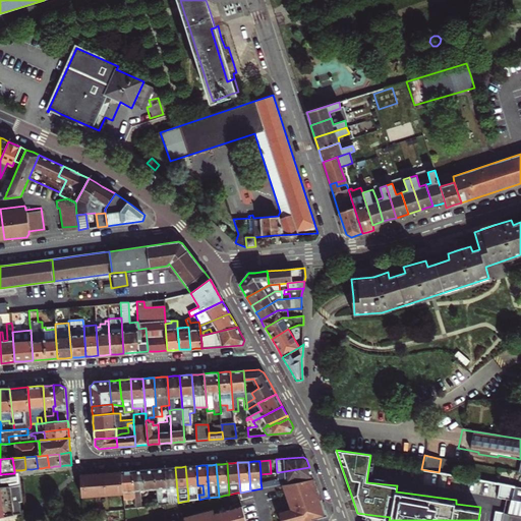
[(191,466),(185,466),(187,486),(197,485),(196,466),(191,466)]
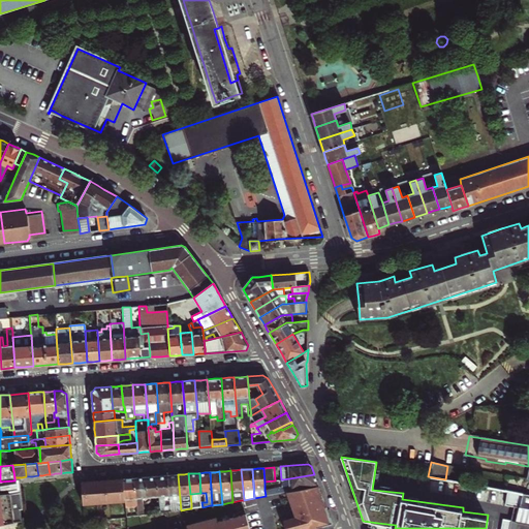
[(173,475),(167,475),(169,496),(169,504),(170,511),(180,510),(181,510),(178,474),(173,475)]
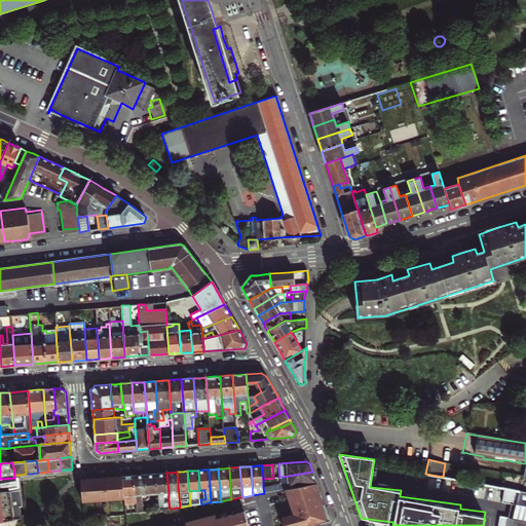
[(288,483),(282,484),(263,487),(264,493),(285,489),(291,488),(316,483),(314,476),(312,472),(288,476),(288,482),(288,483)]
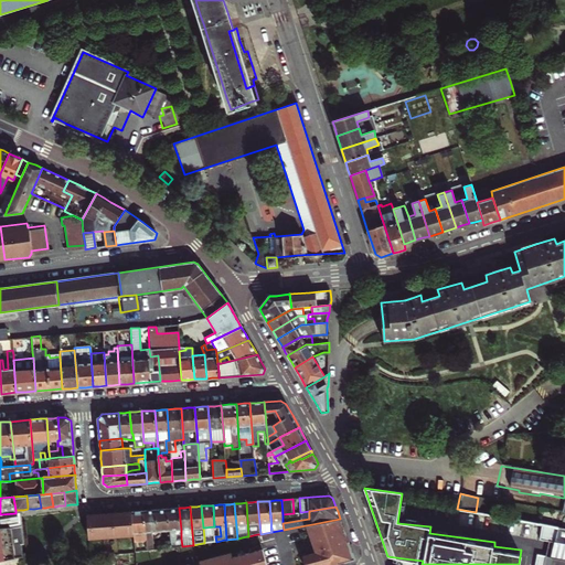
[(173,509),(167,509),(169,531),(171,548),(182,546),(181,539),(176,540),(176,531),(181,530),(179,508),(173,509)]
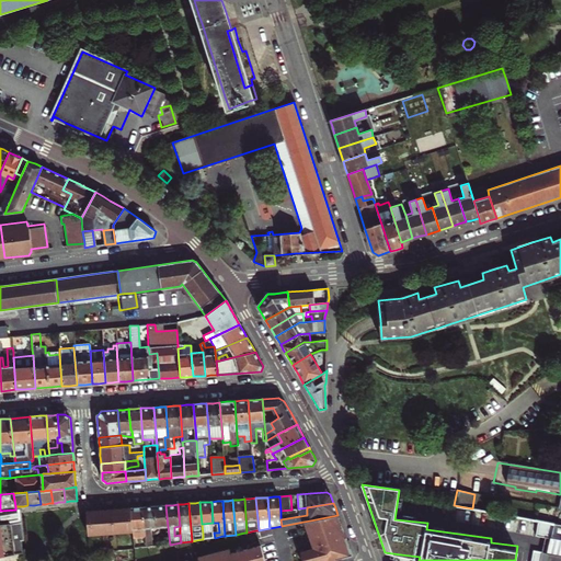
[(161,505),(155,506),(157,528),(168,527),(165,505),(161,505)]
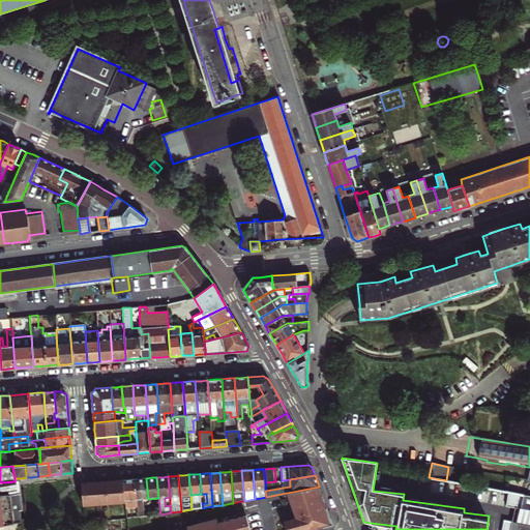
[(148,499),(146,478),(141,478),(136,479),(137,500),(148,499)]
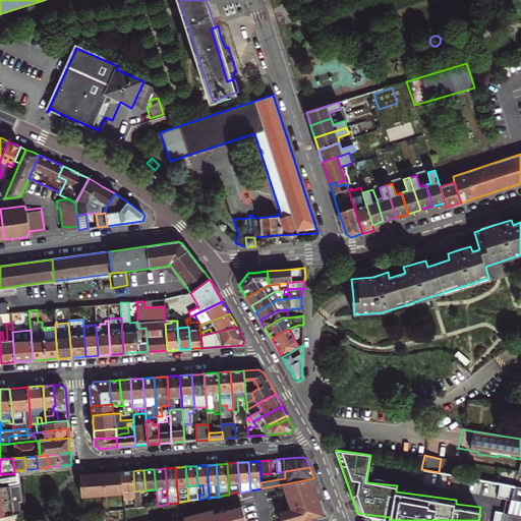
[(123,493),(134,491),(133,471),(127,471),(121,472),(123,493)]
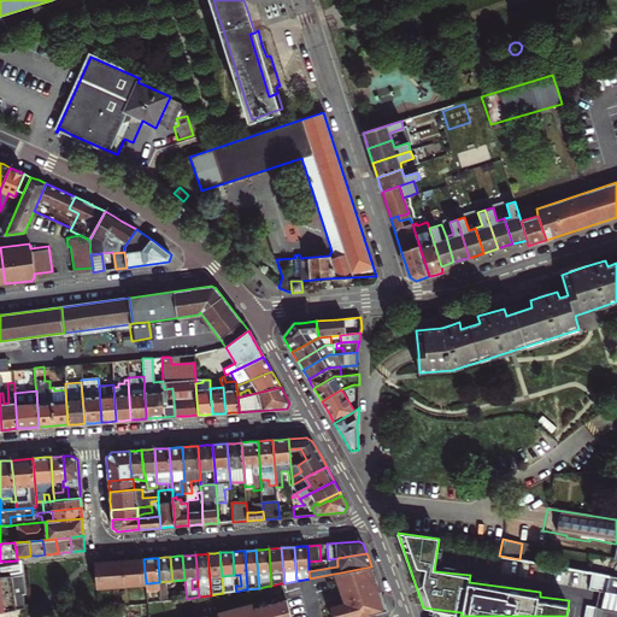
[(0,576),(11,575),(24,574),(23,564),(23,559),(17,560),(0,562),(0,576)]
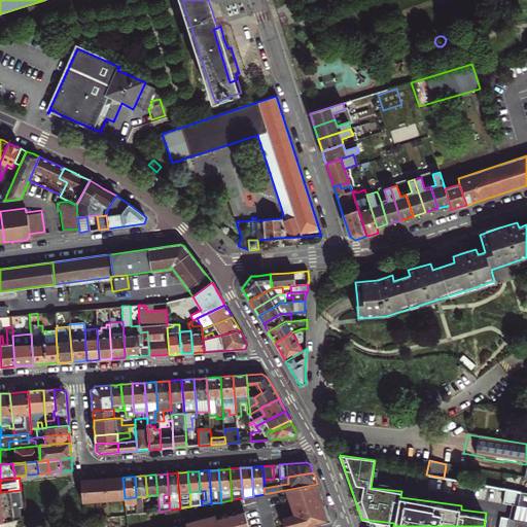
[(110,479),(112,500),(125,500),(125,498),(123,478),(116,478),(110,479)]
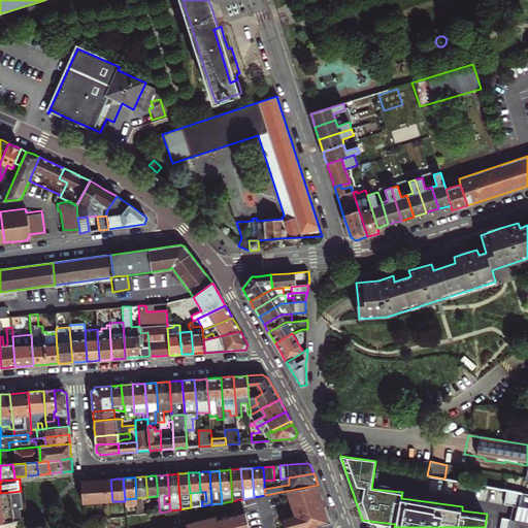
[(96,481),(90,481),(92,503),(102,502),(100,480),(96,481)]
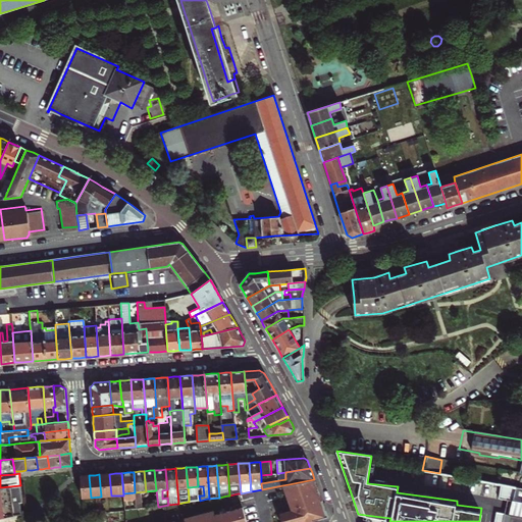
[(99,474),(101,497),(111,496),(109,474),(104,474),(99,474)]
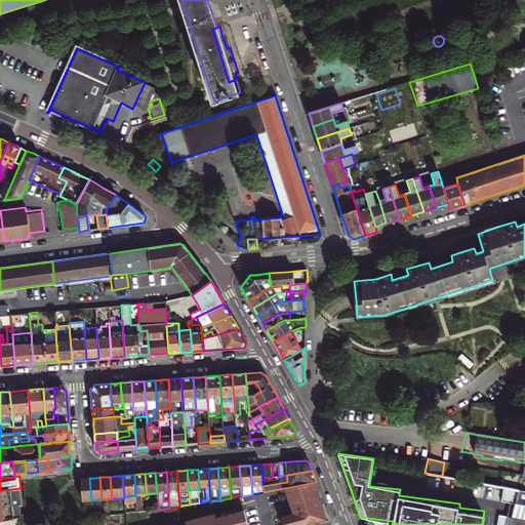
[(82,501),(91,500),(89,478),(81,479),(82,501)]
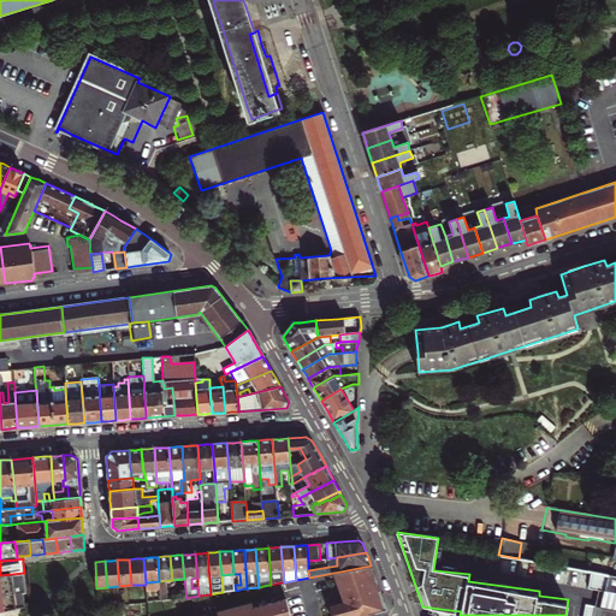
[(371,566),(341,572),(347,600),(342,602),(343,608),(381,596),(371,566)]
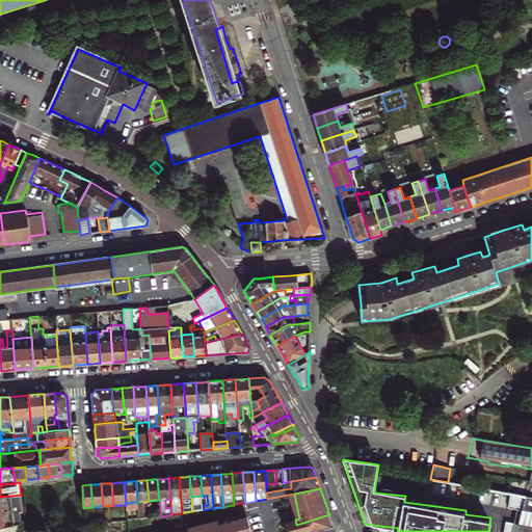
[(294,494),(288,495),(294,512),(293,512),(291,512),(290,514),(288,515),(288,516),(287,519),(287,521),(287,522),(288,522),(285,523),(287,531),(297,531),(296,525),(295,520),(299,519),(294,494)]
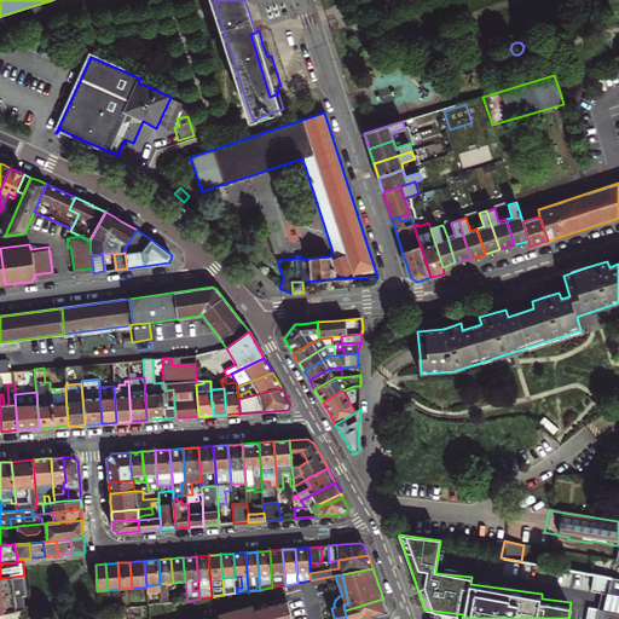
[(0,601),(23,596),(27,596),(24,576),(11,577),(0,578),(0,601)]
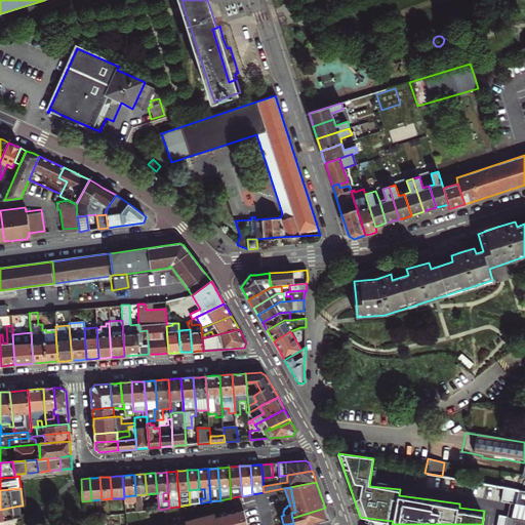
[(189,490),(190,499),(200,497),(199,489),(189,490)]
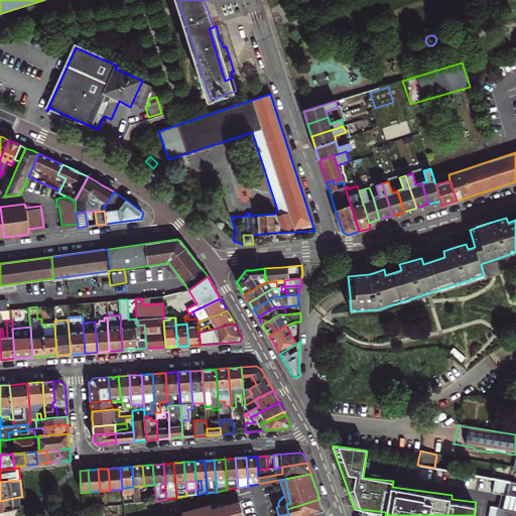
[(515,498),(515,484),(508,483),(505,498),(515,499),(515,498)]
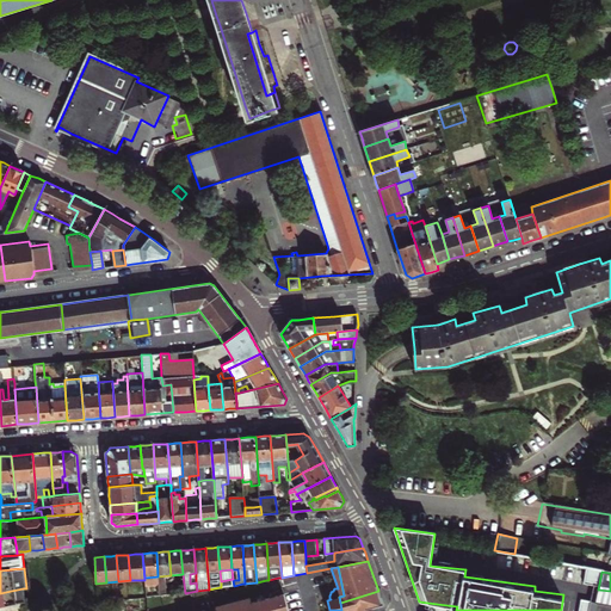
[(159,586),(158,576),(144,578),(144,580),(146,587),(159,586)]
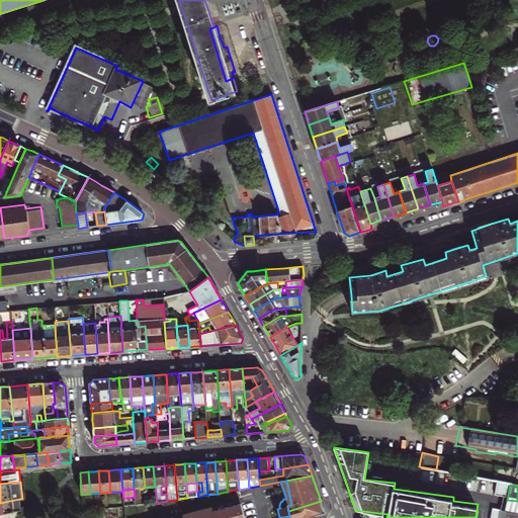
[(21,510),(19,499),(0,503),(0,514),(2,514),(21,510)]
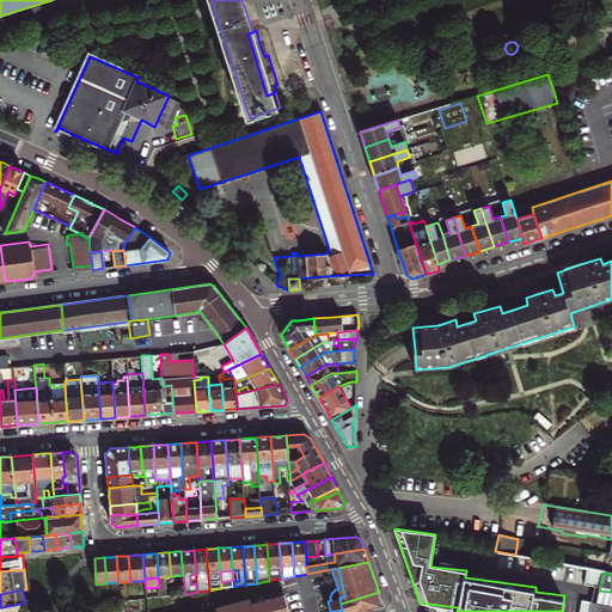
[(594,589),(591,605),(611,610),(611,592),(599,591),(594,589)]
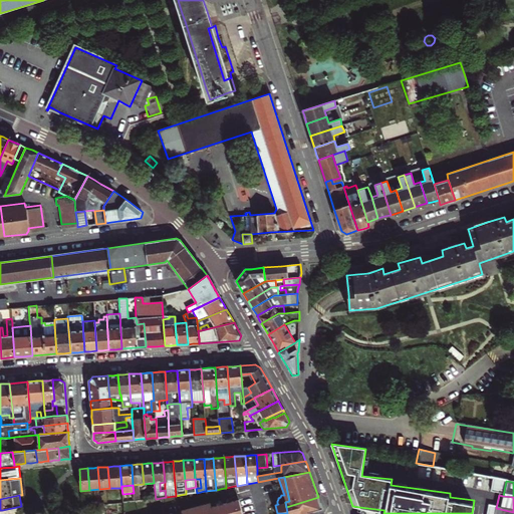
[(286,507),(287,513),(301,513),(322,509),(318,497),(286,507)]
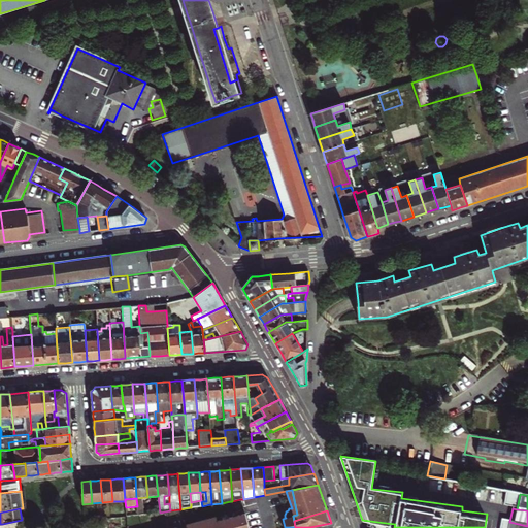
[(250,527),(245,513),(231,517),(234,527),(250,527)]
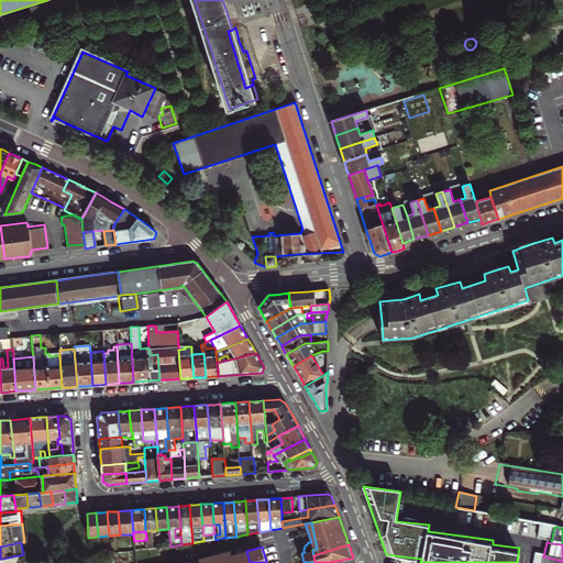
[(233,562),(231,555),(230,549),(214,553),(217,562),(233,562)]
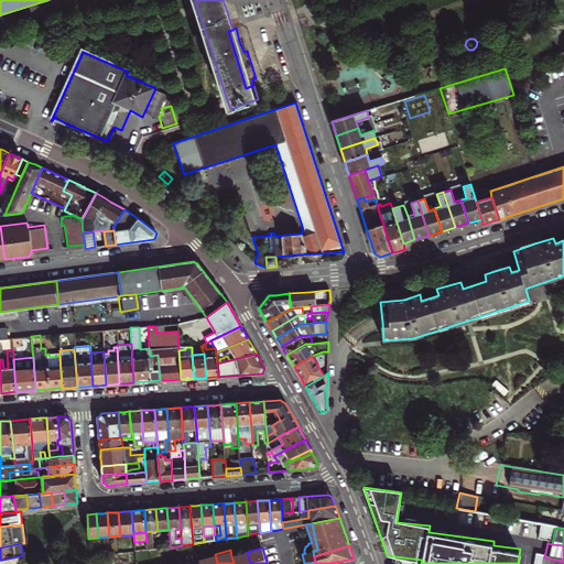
[(234,563),(250,563),(247,552),(231,556),(234,563)]
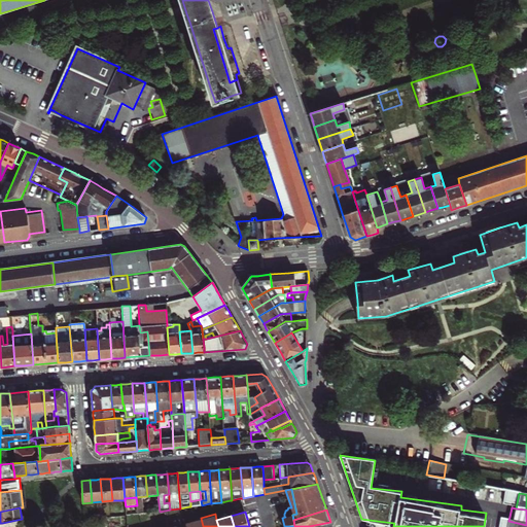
[(203,526),(201,518),(185,522),(186,526),(203,526)]
